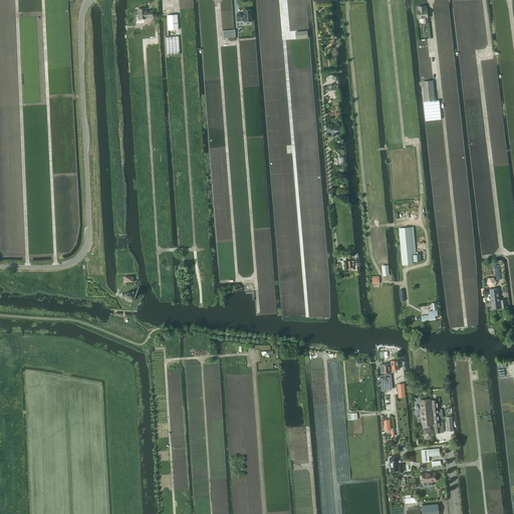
[(418,7),(419,10),(417,10),(418,14),(417,14),(417,15),(417,16),(417,17),(418,17),(418,19),(424,18),(424,23),(428,23),(427,18),(428,18),(427,9),(426,9),(426,6),(418,7)]
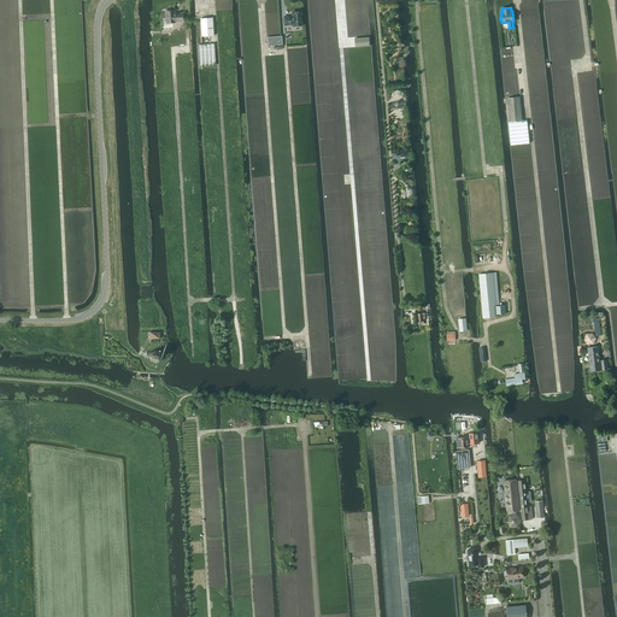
[(174,13),(174,11),(165,11),(166,23),(175,23),(175,22),(183,22),(182,13),(174,13)]
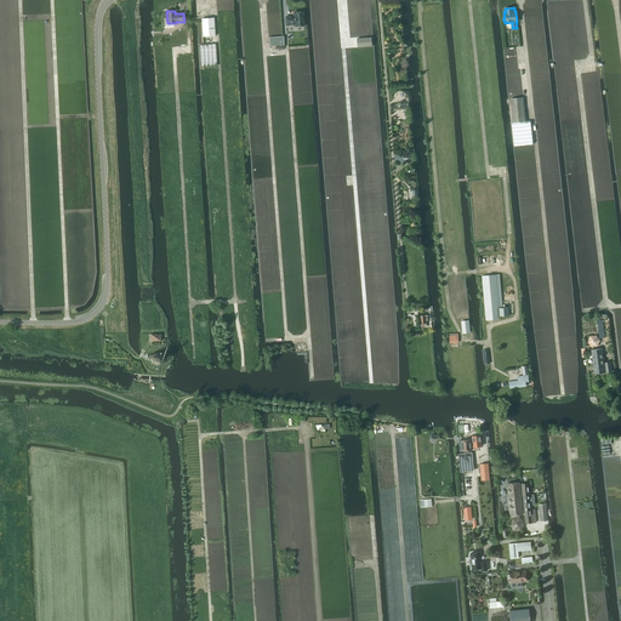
[(291,17),(284,17),(285,26),(294,24),(294,27),(303,26),(302,12),(292,13),(292,17),(291,17)]
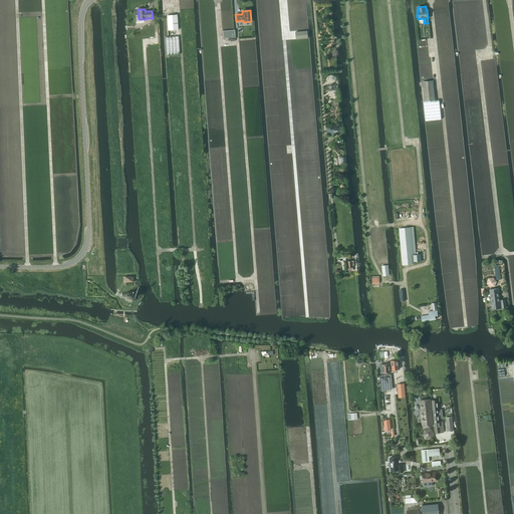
[(167,15),(168,30),(178,30),(177,15),(167,15)]
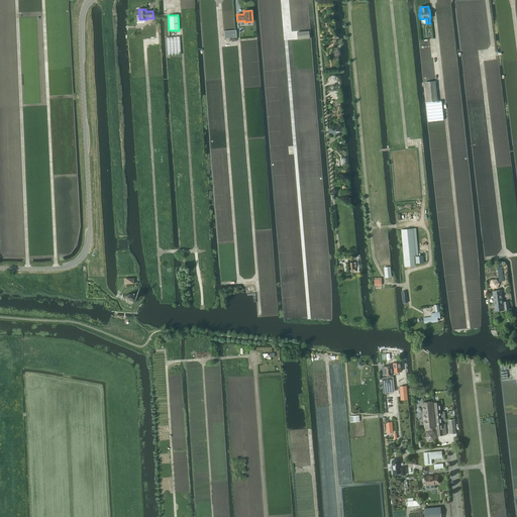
[(224,31),(224,38),(236,37),(236,30),(224,31)]
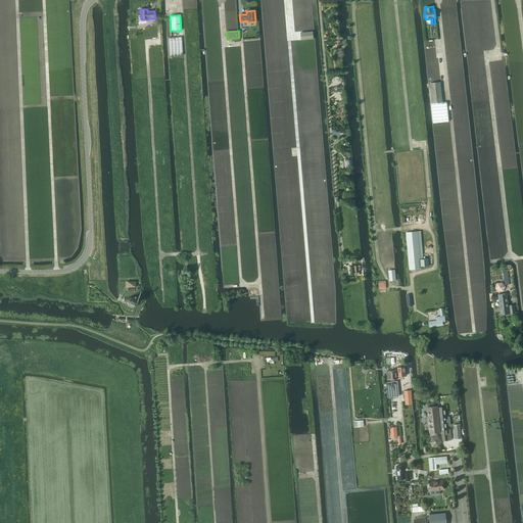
[(300,33),(301,40),(314,39),(313,32),(300,33)]
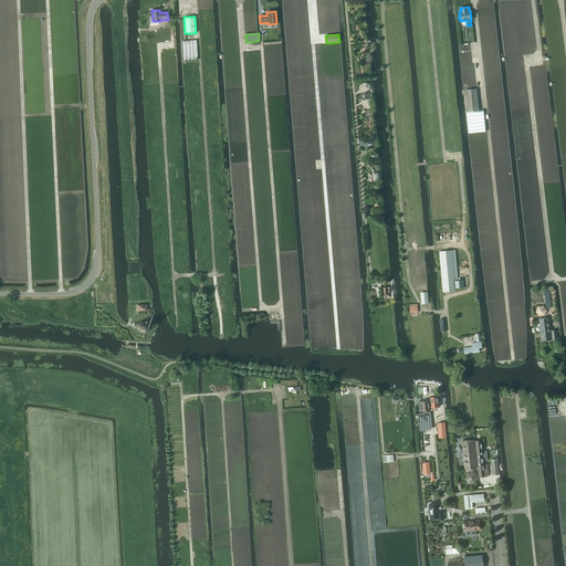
[(182,41),(184,61),(198,60),(197,40),(182,41)]
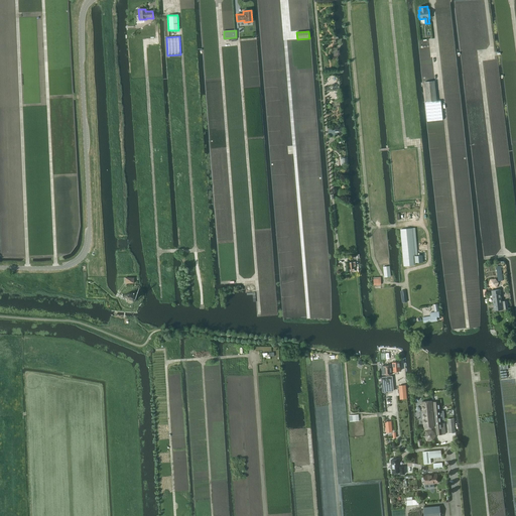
[(426,102),(425,102),(427,122),(442,120),(440,101),(436,101),(434,81),(424,82),(426,102)]
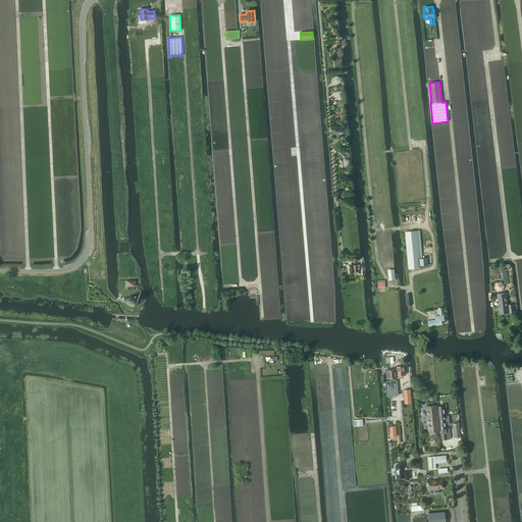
[(331,131),(332,139),(340,138),(338,135),(347,135),(346,129),(331,131)]
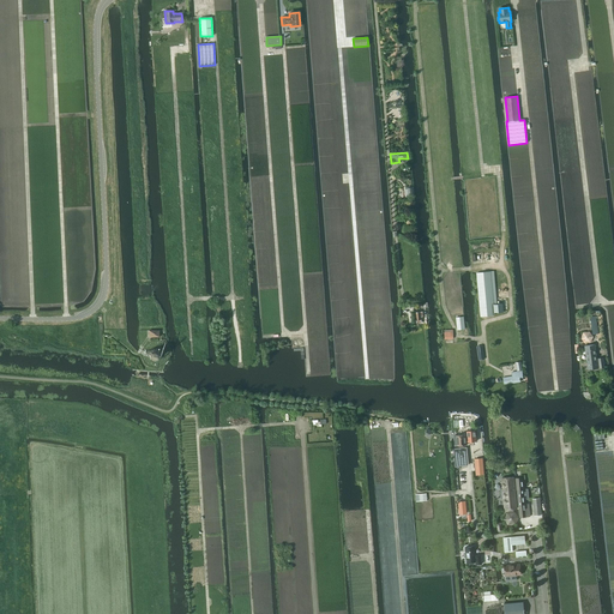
[(494,313),(503,312),(503,305),(493,305),(491,272),(476,274),(480,317),(494,315),(494,313)]
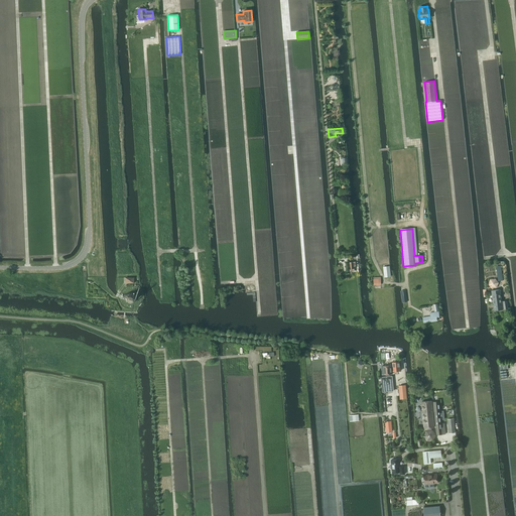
[(488,284),(492,288),(497,288),(499,283),(495,279),(490,279),(488,284)]
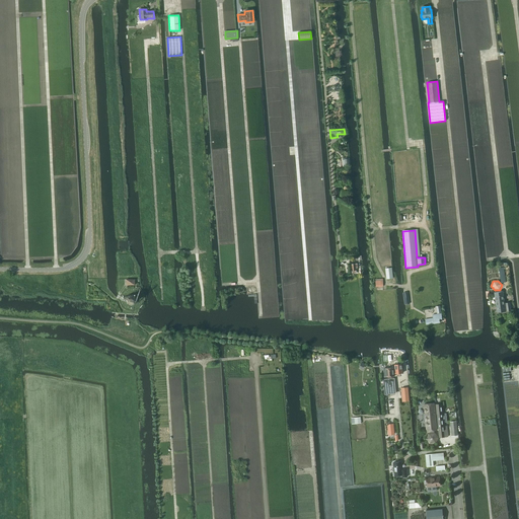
[(507,311),(511,311),(510,303),(506,303),(506,306),(505,306),(503,291),(494,292),(497,313),(506,311),(505,307),(506,307),(507,311)]
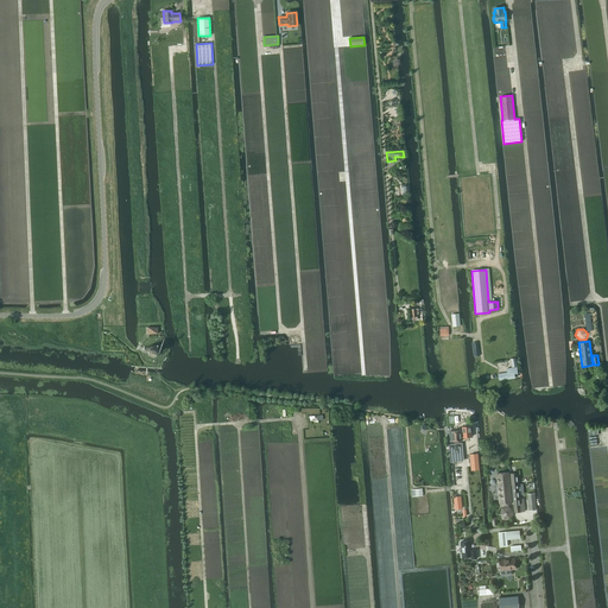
[(147,352),(150,356),(154,358),(158,355),(159,355),(160,353),(159,352),(159,350),(157,347),(153,344),(149,347),(147,352)]
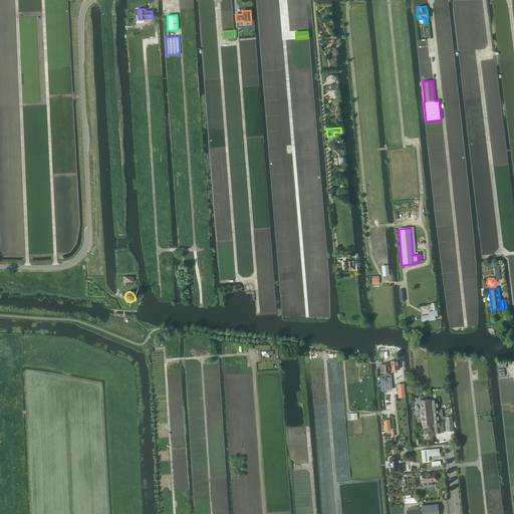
[(421,316),(422,321),(436,319),(435,317),(438,316),(437,314),(437,310),(434,311),(430,311),(429,311),(429,315),(421,316)]
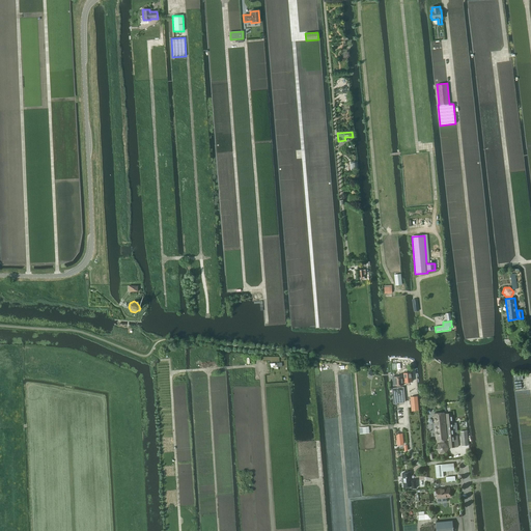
[(403,373),(404,375),(395,376),(395,379),(392,379),(393,386),(402,385),(402,383),(412,382),(411,372),(403,373)]
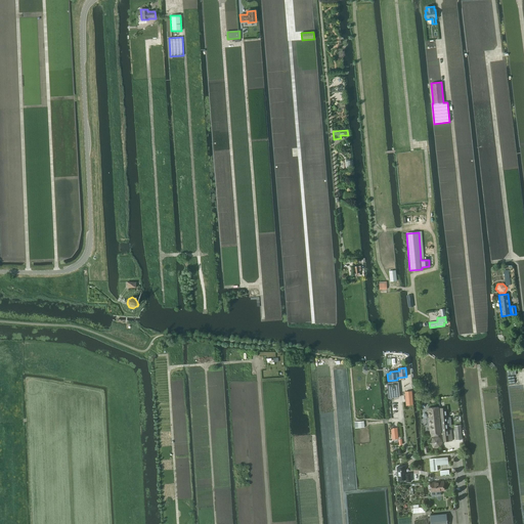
[(389,398),(399,397),(398,382),(388,383),(389,398)]
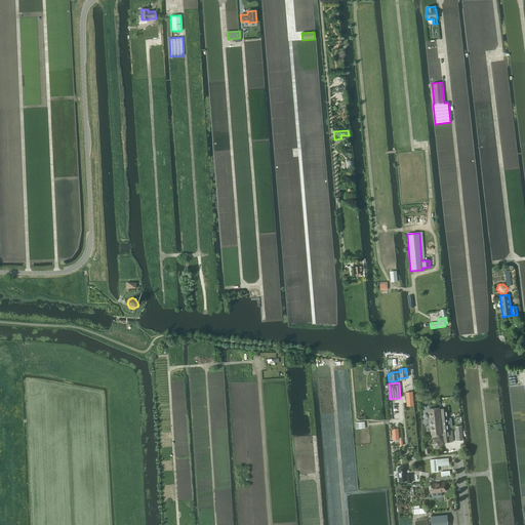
[(430,418),(428,418),(429,426),(431,426),(432,436),(435,436),(439,435),(442,435),(439,408),(429,408),(430,418)]
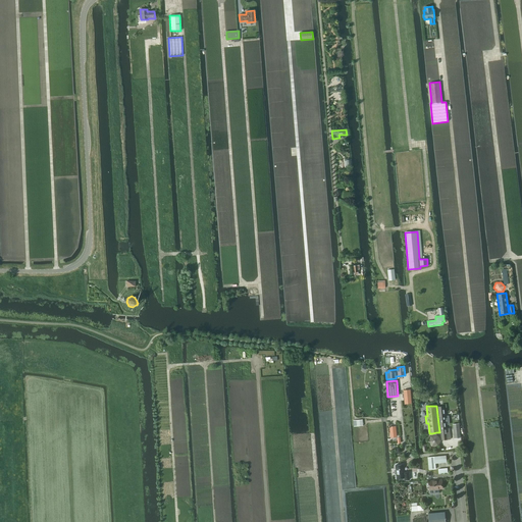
[(438,407),(442,440),(450,439),(449,428),(446,429),(445,418),(444,406),(438,407)]
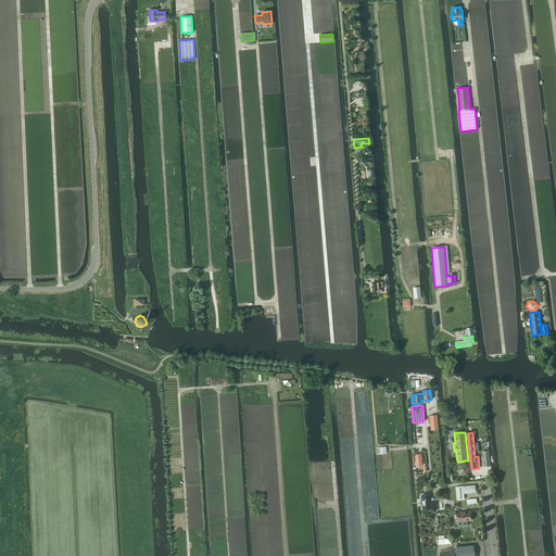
[(455,487),(456,501),(464,500),(464,493),(476,492),(475,485),(455,487)]
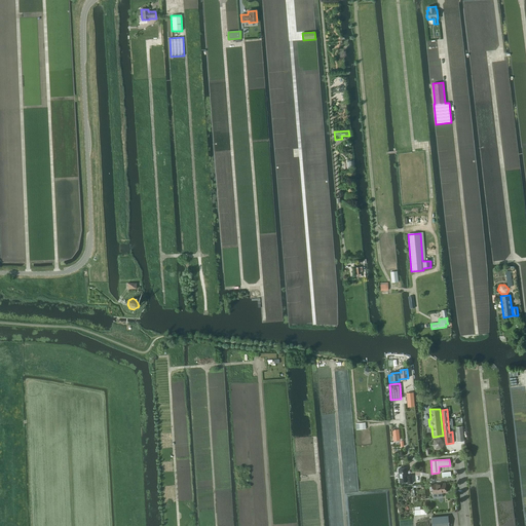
[(398,474),(398,477),(399,478),(400,478),(400,482),(408,482),(408,484),(413,483),(412,476),(407,476),(407,468),(399,468),(399,474),(398,474)]
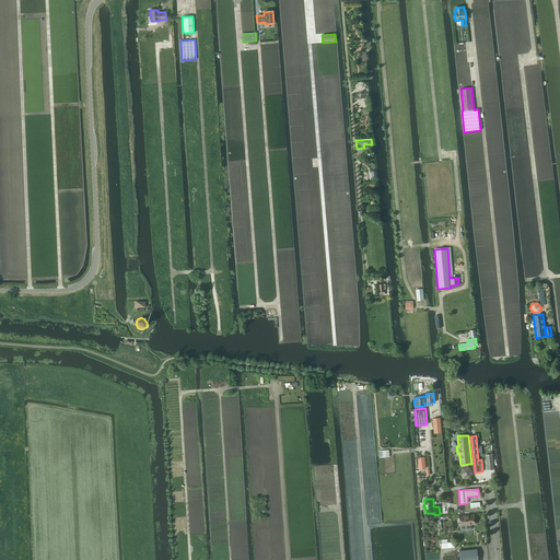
[(526,514),(527,528),(544,526),(543,513),(526,514)]
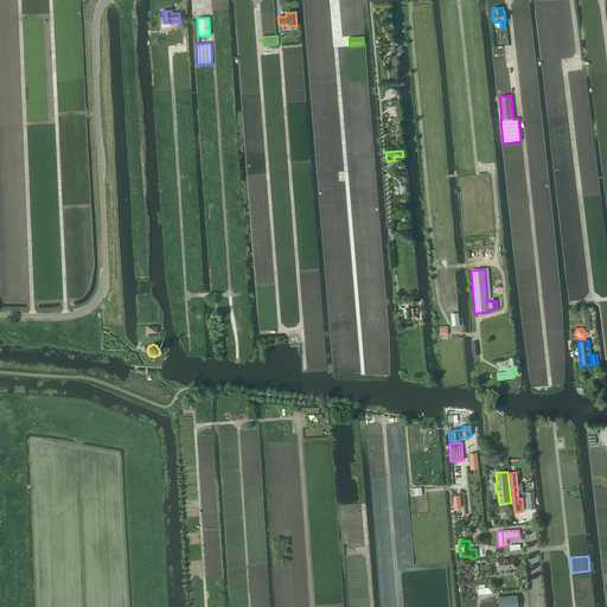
[(498,560),(498,570),(513,568),(512,558),(498,560)]
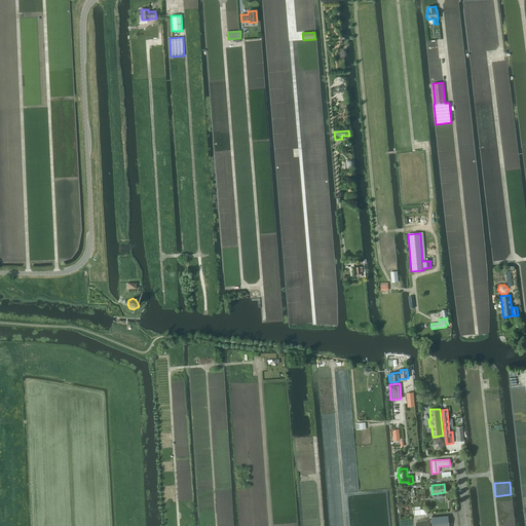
[(430,518),(431,525),(448,525),(447,516),(430,518)]
